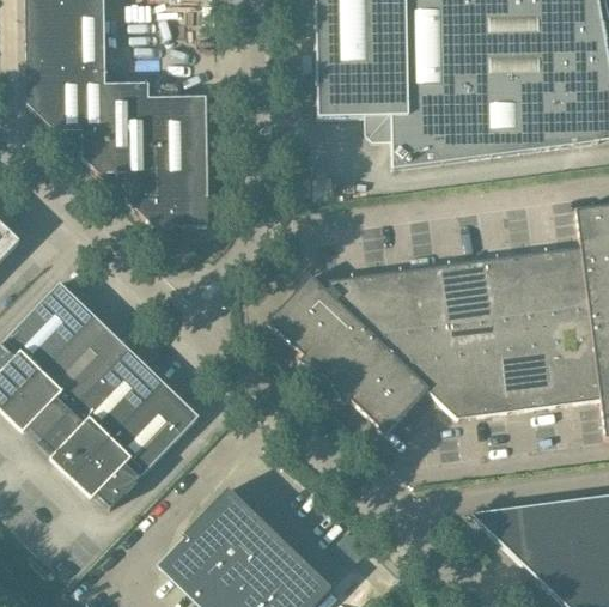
[(26,0),(29,102),(65,137),(65,131),(84,129),(84,156),(108,178),(108,173),(107,173),(105,83),(107,83),(105,0),(26,0)]
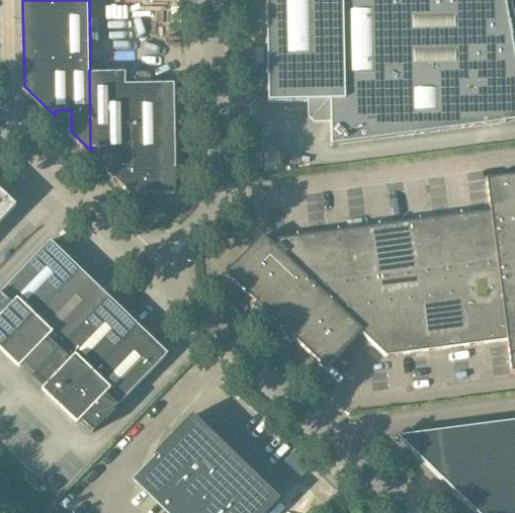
[(267,0),(270,98),(310,98),(332,97),(332,119),(333,141),(435,127),(488,120),(503,118),(503,116),(509,114),(511,114),(513,113),(514,113),(514,43),(507,0),(267,0)]
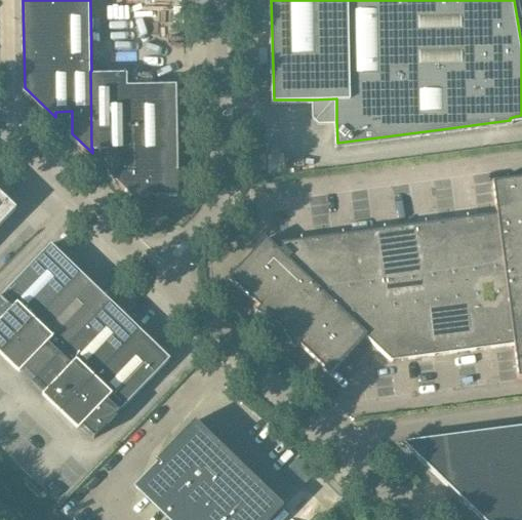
[(91,148),(92,148),(109,148),(110,169),(123,183),(129,176),(127,82),(128,82),(128,70),(91,71),(90,71),(91,148)]
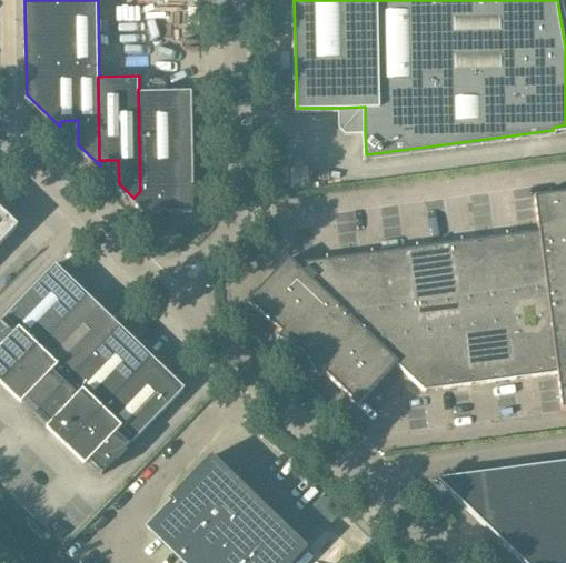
[(140,191),(133,198),(152,215),(152,209),(195,208),(192,88),(139,89),(138,89),(140,191)]
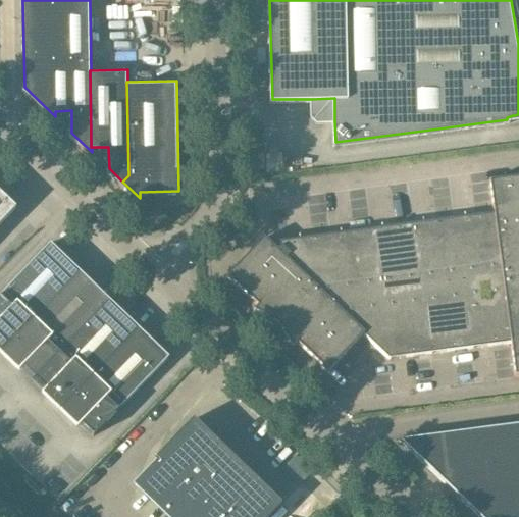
[(249,137),(249,150),(267,149),(267,137),(249,137)]
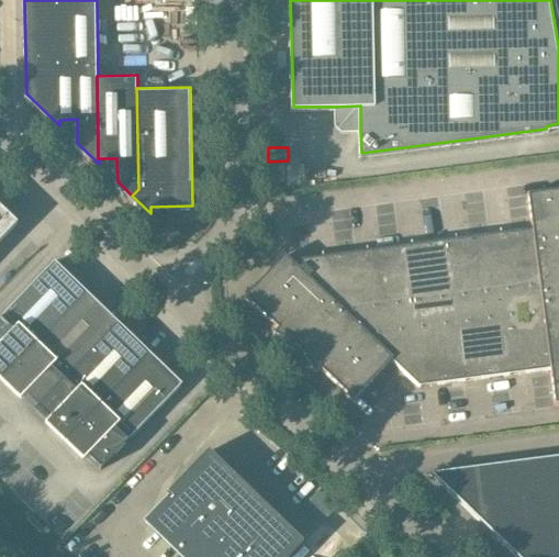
[(246,293),(280,325),(276,330),(298,342),(304,348),(317,370),(322,366),(355,397),(393,356),(421,382),(552,365),(557,401),(558,401),(558,186),(529,190),(534,226),(387,245),(293,258),(287,252),(246,293)]
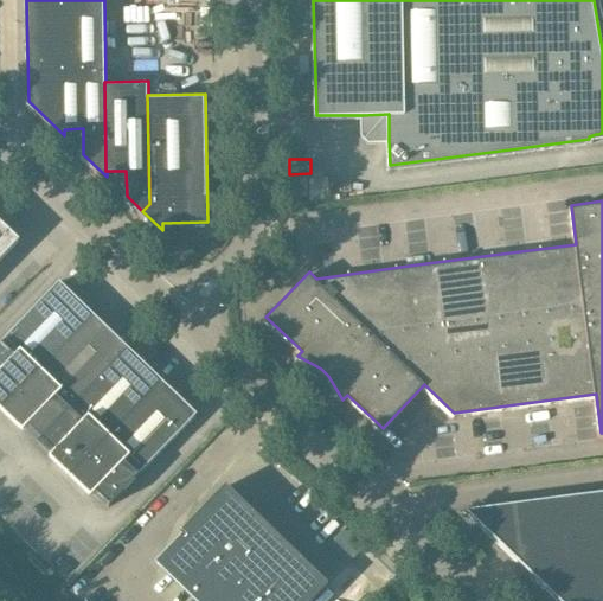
[(0,257),(19,237),(0,218),(0,257)]
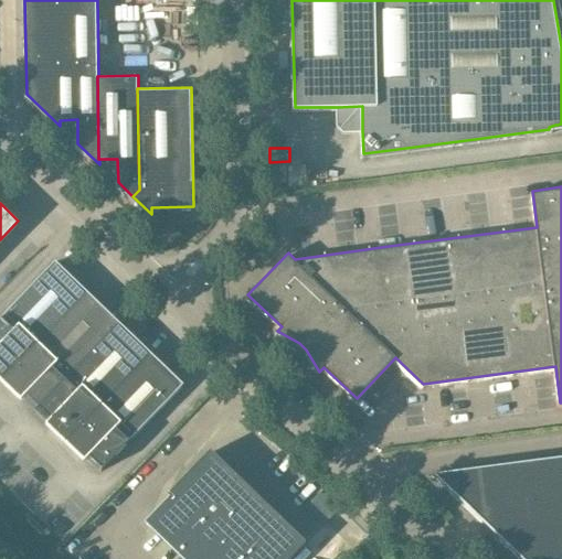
[(0,376),(2,379),(7,375),(88,289),(56,258),(0,316),(0,376)]
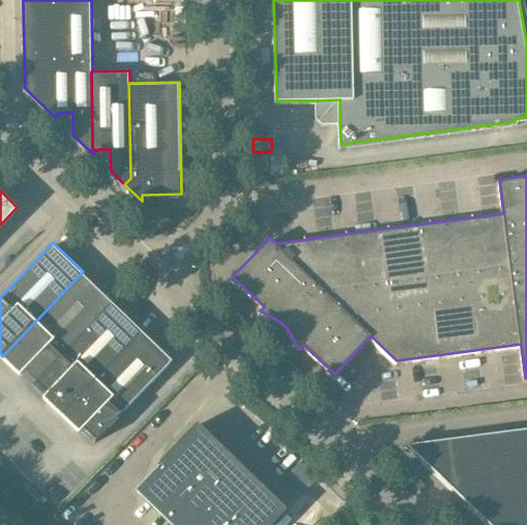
[(83,271),(6,352),(2,356),(21,374),(25,370),(36,380),(113,300),(83,271)]
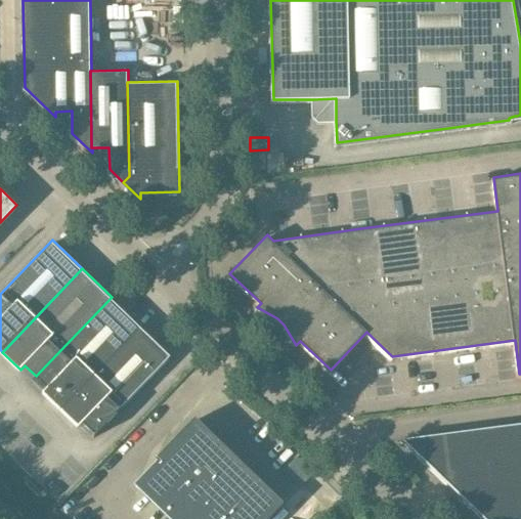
[(112,297),(36,376),(47,387),(43,391),(61,408),(66,404),(141,326),(112,297)]
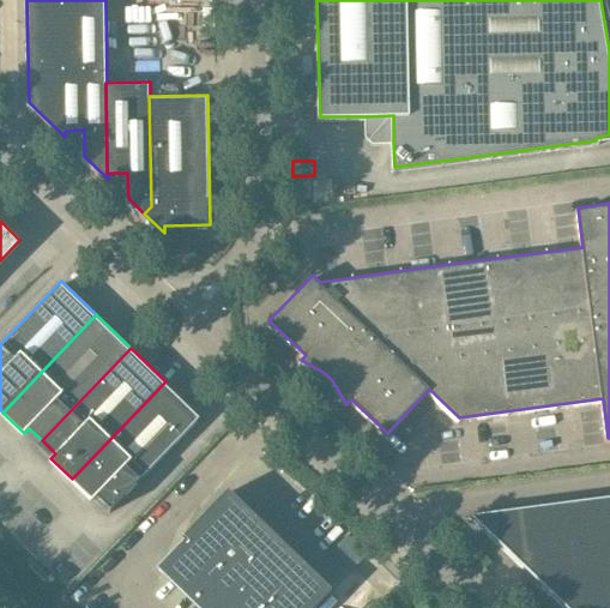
[(165,381),(77,474),(72,479),(92,499),(97,494),(112,507),(200,415),(165,381)]
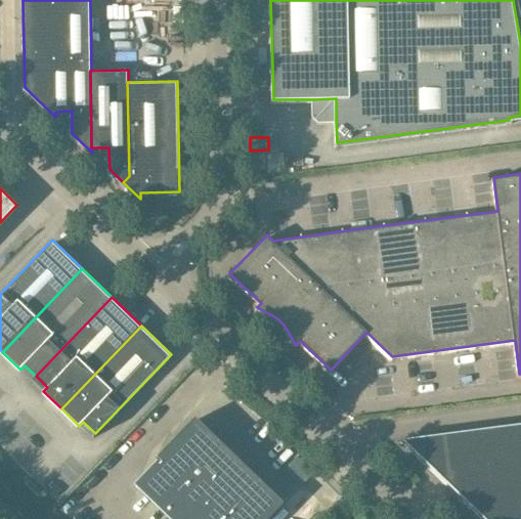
[(171,518),(266,518),(284,502),(196,417),(156,458),(158,460),(134,483),(171,518)]
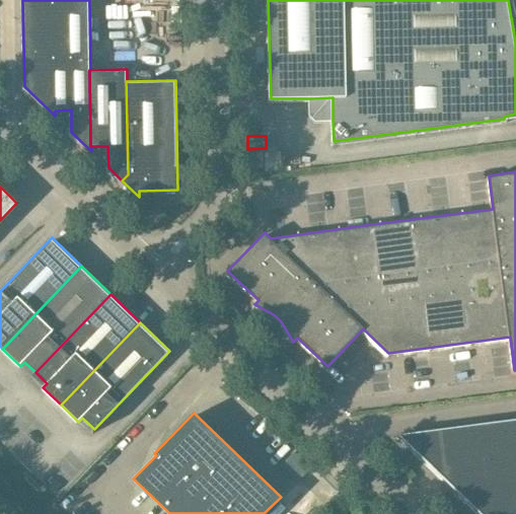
[(515,418),(451,427),(398,434),(437,469),(483,513),(515,513),(515,418)]
